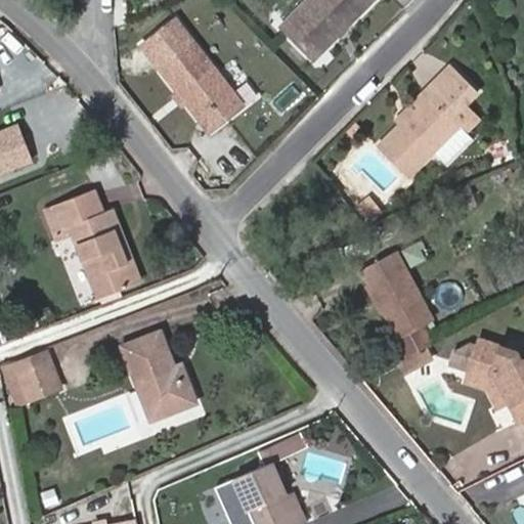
[(372,2),(368,0),(309,0),(287,23),(316,54),(372,2)]
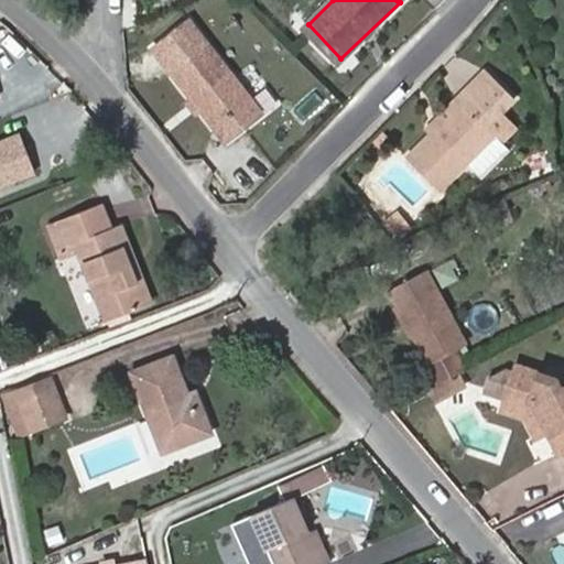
[(198,20),(161,46),(229,139),(266,111),(198,20)]
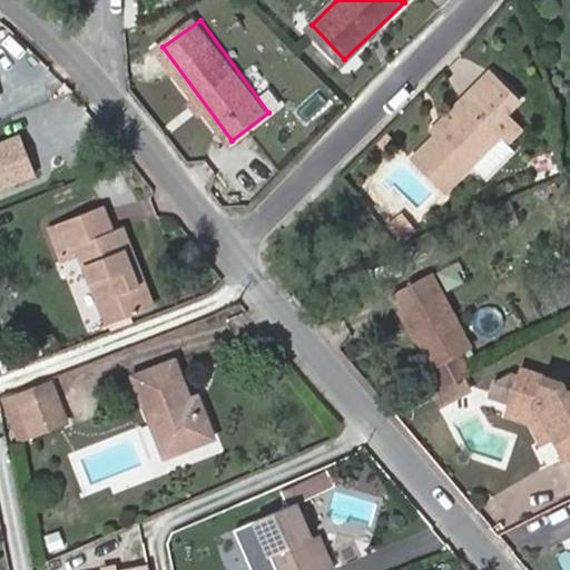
[(494,70),(465,99),(472,106),(440,138),(416,161),(446,192),(473,165),(488,178),(517,148),(509,140),(522,125),(508,111),(521,97),(494,70)]
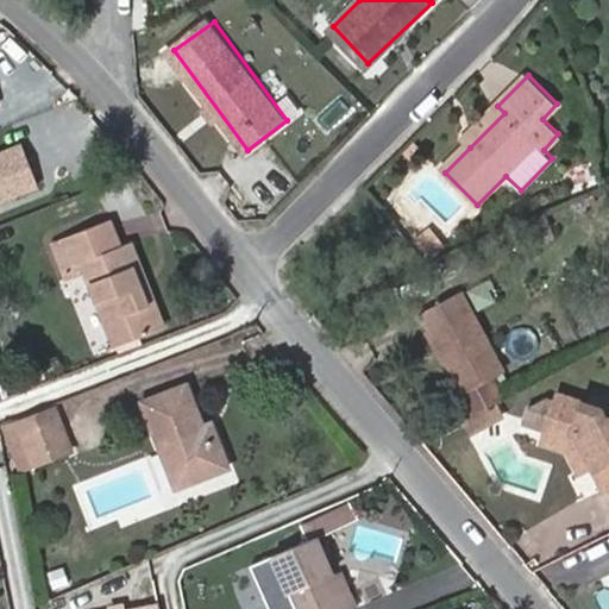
[(470,148),(504,113),(497,106),(464,142),(470,148)]
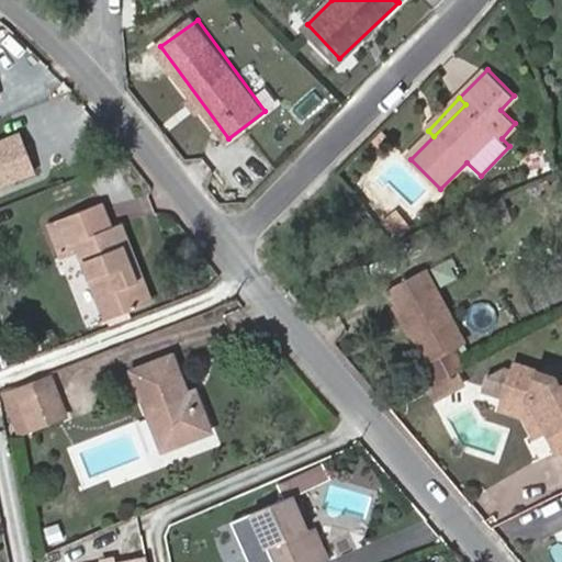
[(0,188),(34,176),(19,137),(0,145),(0,188)]
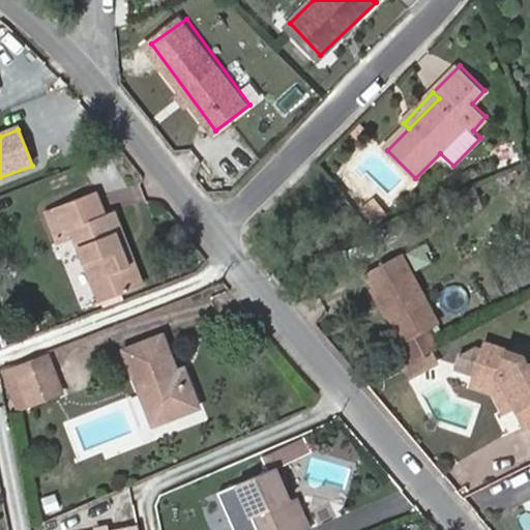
[(458,214),(481,204),(473,183),(449,194),(458,214)]
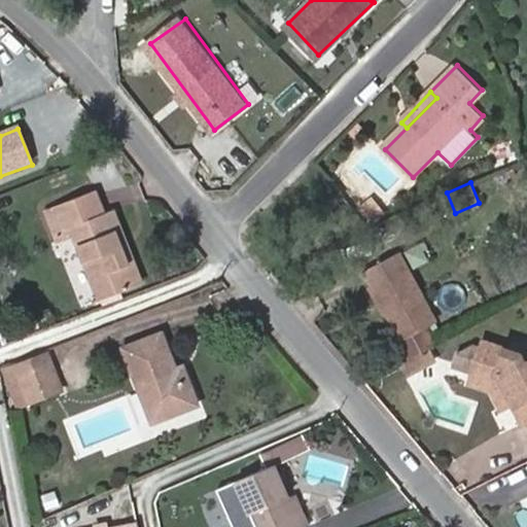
[(99,301),(136,286),(114,234),(120,231),(113,210),(104,214),(95,190),(45,210),(58,240),(72,235),(99,301)]
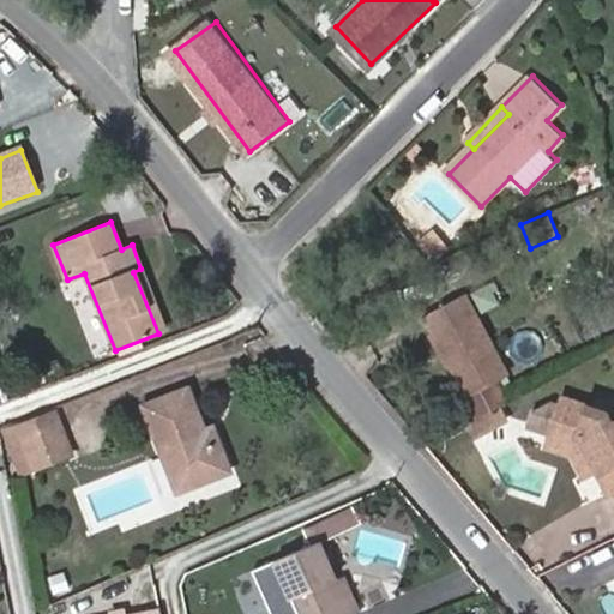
[(415,246),(434,263),(449,247),(431,229),(415,246)]
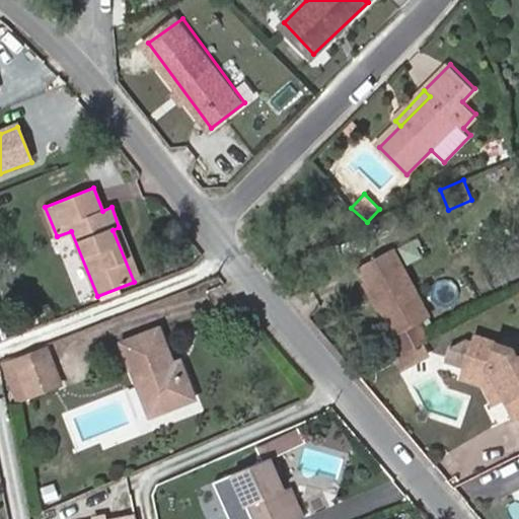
[(119,227),(113,230),(134,282),(139,280),(119,227)]
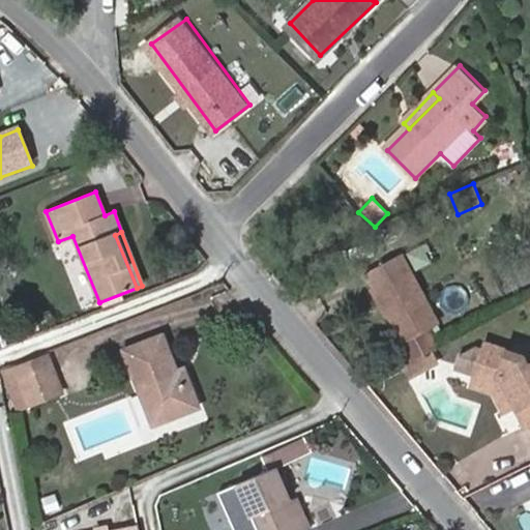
[(402,254),(365,272),(372,284),(387,313),(403,342),(437,323),(402,254)]
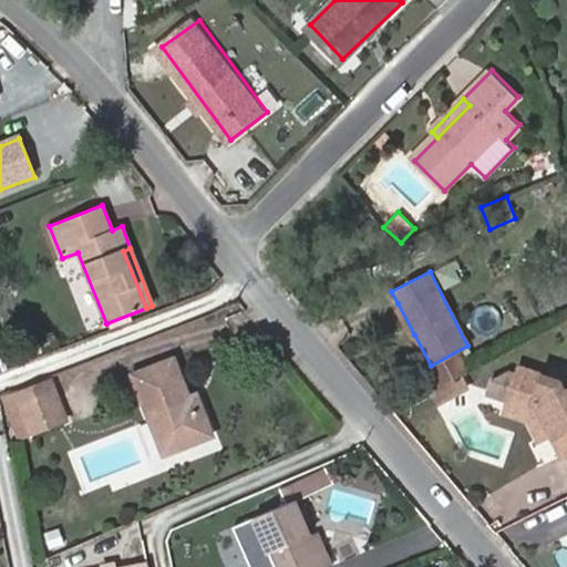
[(414,334),(398,303),(392,307),(410,338),(414,334)]
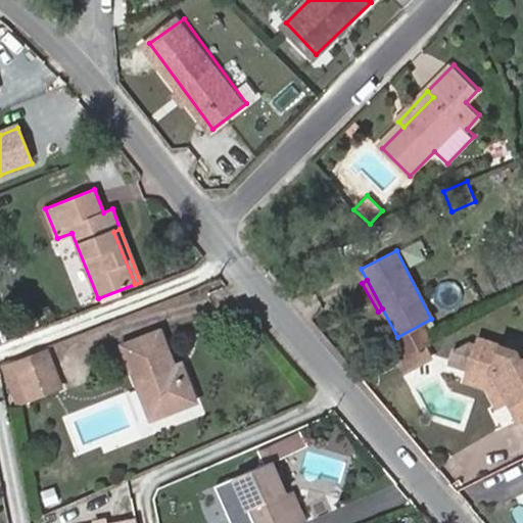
[(195,402),(188,380),(181,383),(175,367),(161,331),(123,345),(150,419),(195,402)]
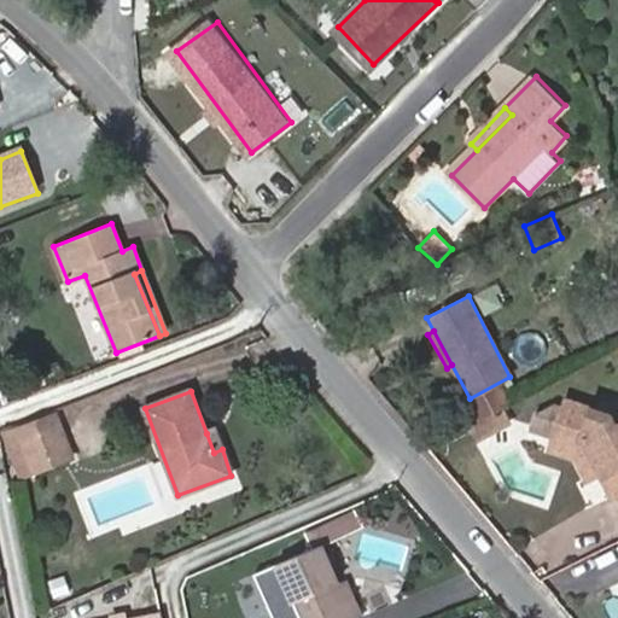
[(606,473),(600,476),(611,495),(617,491),(617,426),(616,429),(606,409),(567,396),(565,404),(555,401),(537,407),(532,420),(554,429),(555,425),(587,438),(606,473)]
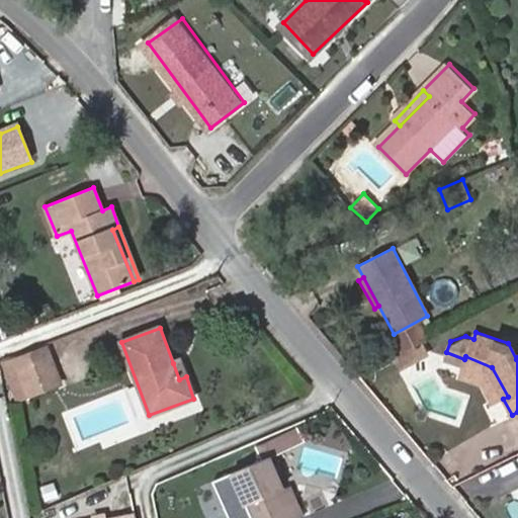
[(402,353),(408,363),(425,354),(419,343),(402,353)]
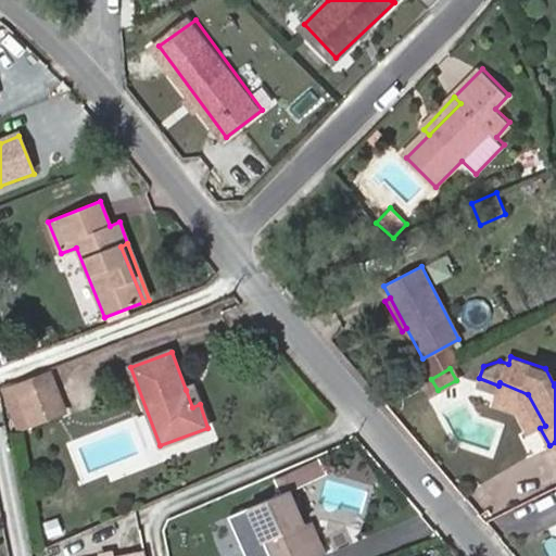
[(50,370),(3,389),(21,429),(66,412),(50,370)]
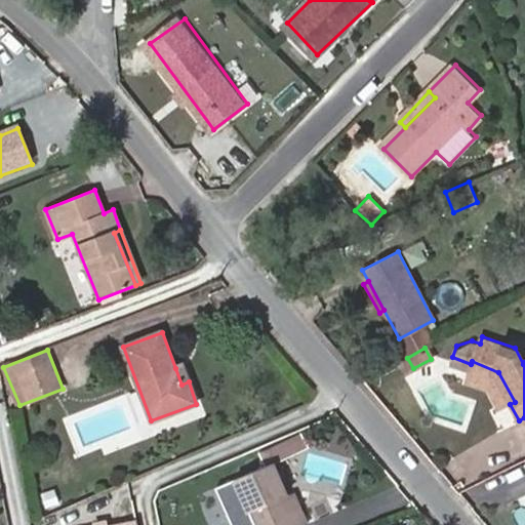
[(405,372),(413,368),(407,358),(399,362),(405,372)]
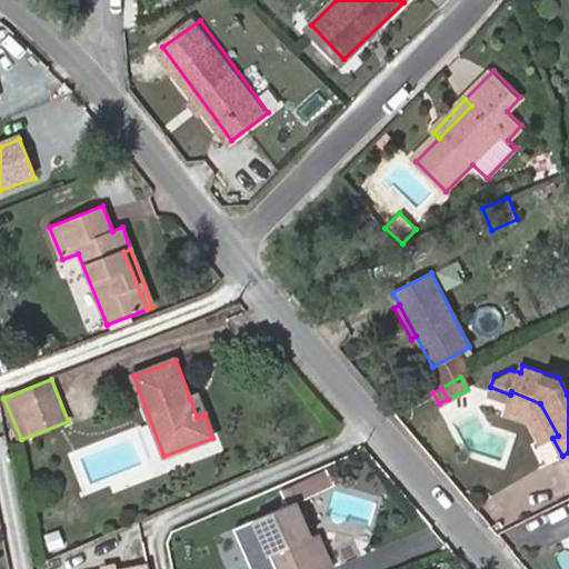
[(510,395),(506,408),(529,417),(543,443),(552,438),(558,436),(540,403),(511,391),(510,395)]
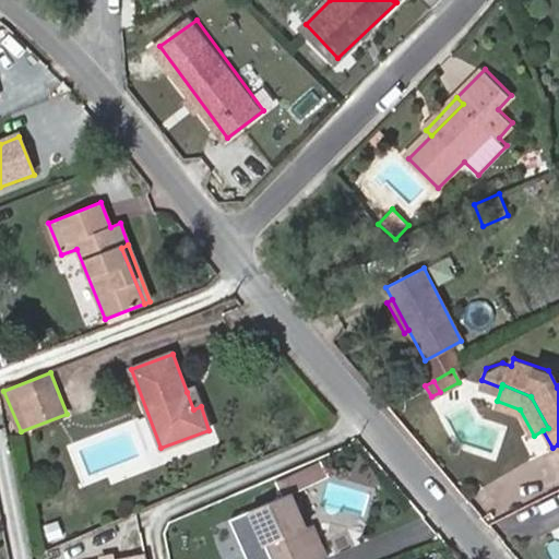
[(187,392),(193,409),(201,406),(194,389),(187,392)]
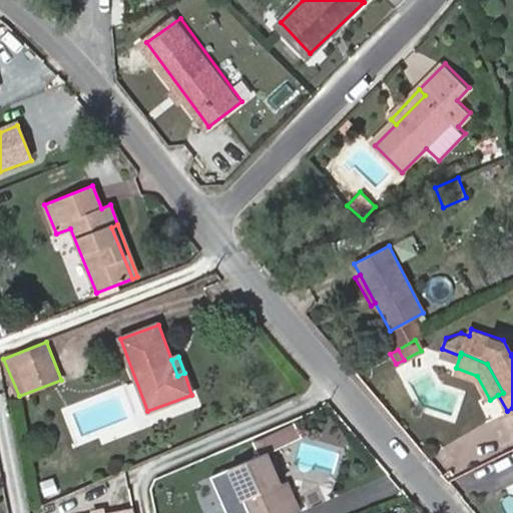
[(293,427),(262,440),(268,452),(298,438),(293,427)]
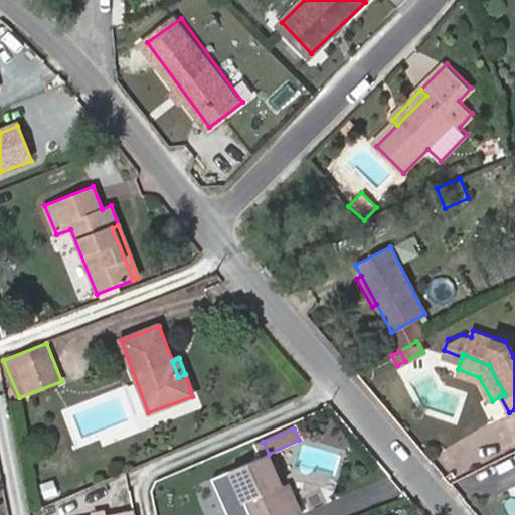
[(267,454),(269,454),(263,442),(253,446),(260,458),(210,481),(225,514),(291,514),(278,489),(281,487),(267,454)]
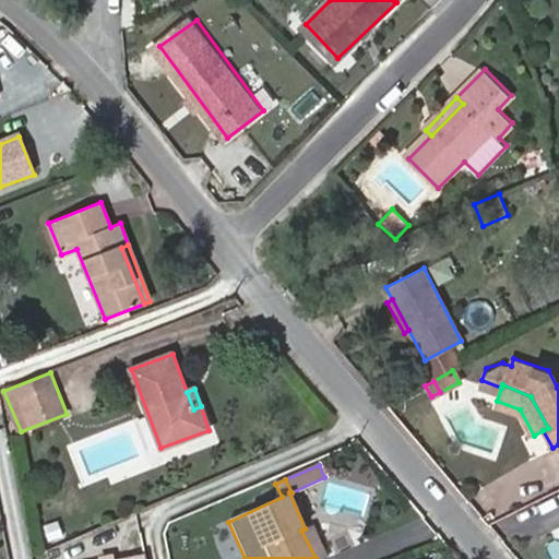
[(310,526),(305,528),(301,531),(316,558),(321,558),(324,558),(310,526)]
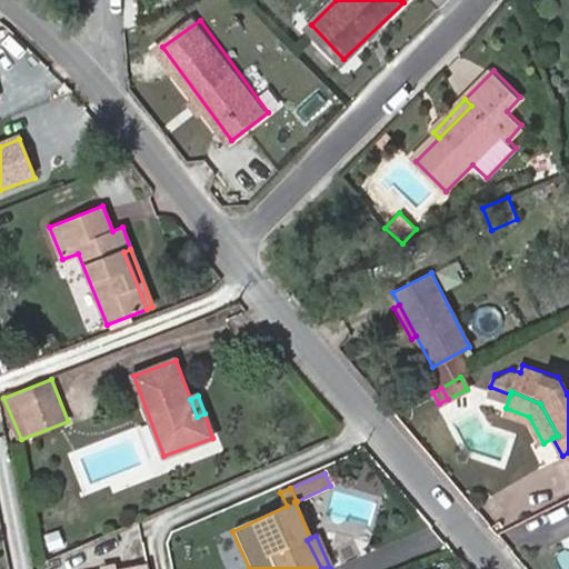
All buildings are outlined.
